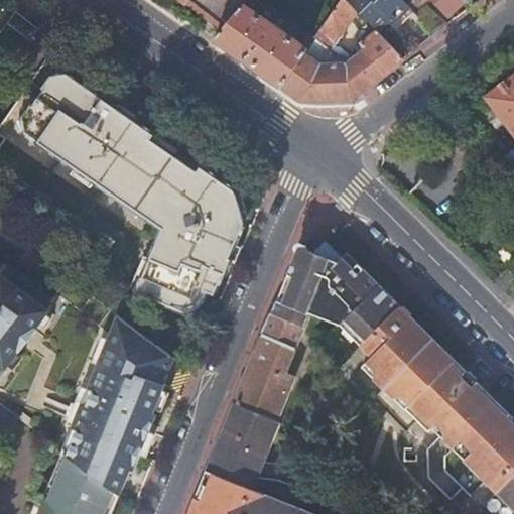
[(179,0),(183,2),(184,0),(201,0),(213,9),(206,19),(220,29),(241,4),(244,0),(179,0)]
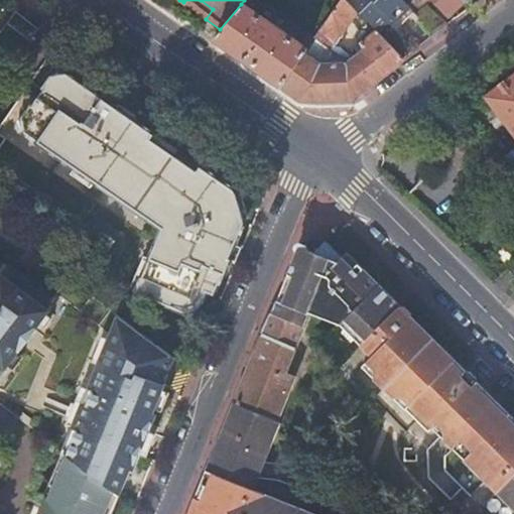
[(351,59),(331,44),(357,12),(345,0),(337,0),(311,35),(313,36),(301,53),(278,86),(299,100),(351,99),(402,58),(375,30),(358,43),(363,50),(351,59)]
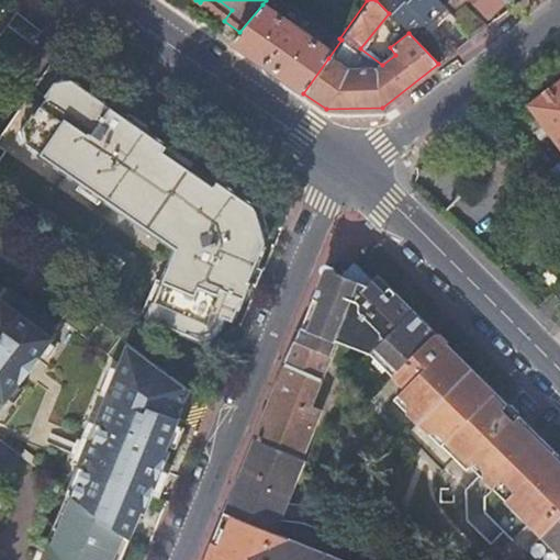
[(376,0),(389,13),(409,33),(423,20),(427,24),(445,9),(436,0),(376,0)]
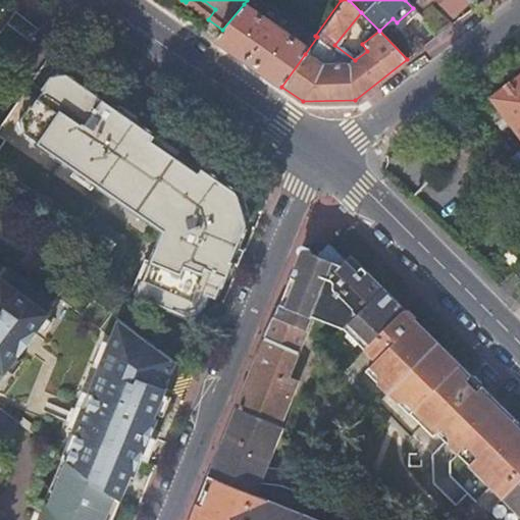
[(438,35),(453,23),(440,15),(428,4),(432,0),(436,0),(451,15),(468,3),(465,0),(405,0),(413,8),(438,35)]
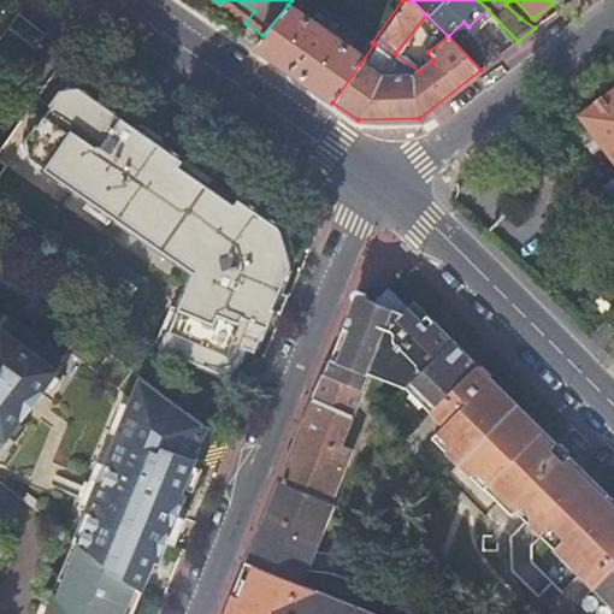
[(355,52),(288,5),(263,35),(253,46),(332,102),(360,64),(375,43),(372,42),(366,37),(355,52)]
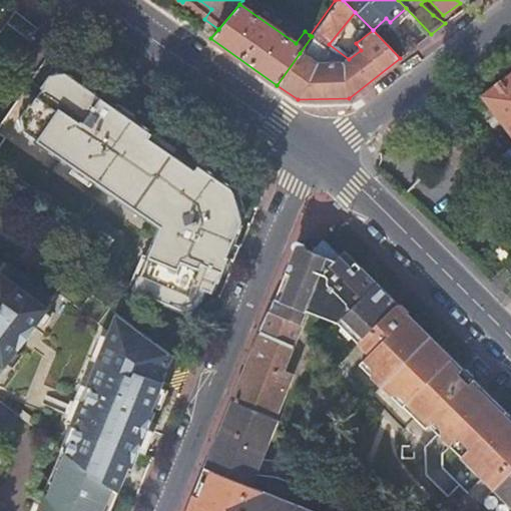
[(6,22),(29,38),(36,28),(13,12),(6,22)]
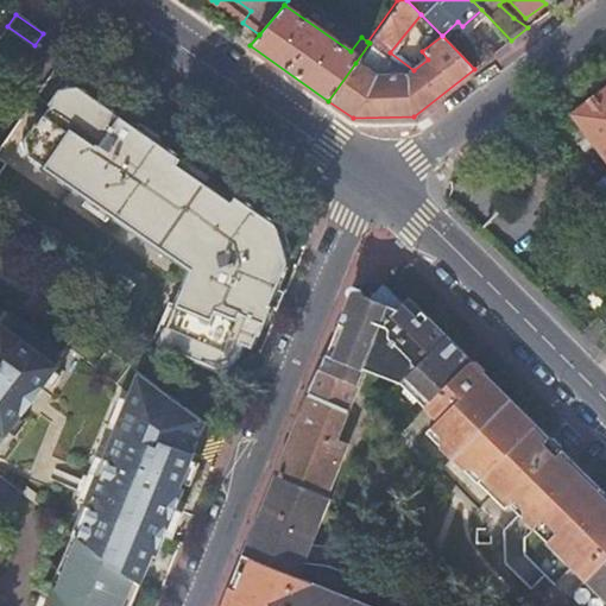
[(0,89),(35,45),(7,26),(0,36),(0,89)]
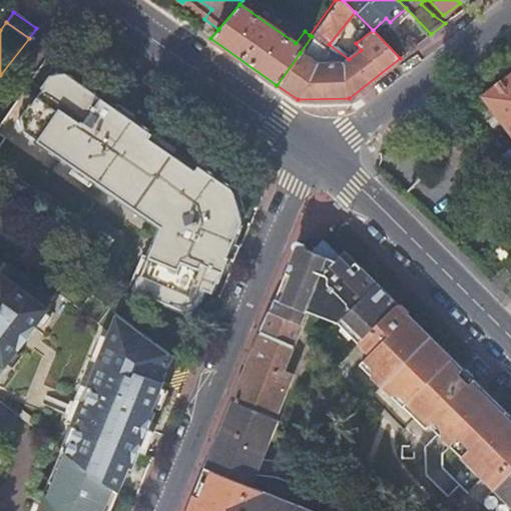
[(510,47),(503,53),(510,63),(510,71),(479,96),(495,116),(510,136),(510,47)]
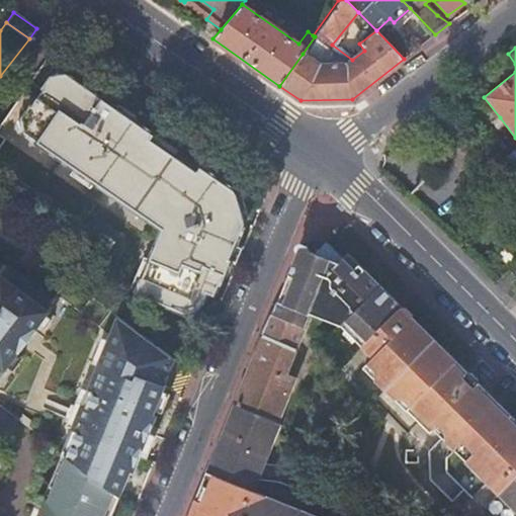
[(51,75),(63,73),(63,67),(56,66),(50,69),(51,75)]
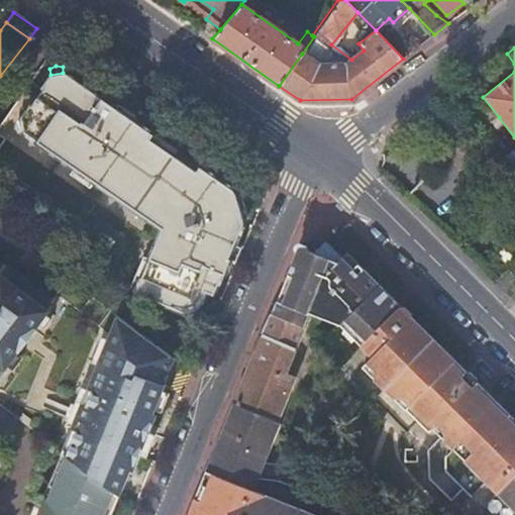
[(102,98),(65,73),(63,73),(50,75),(48,75),(39,89),(41,90),(31,105),(29,104),(20,116),(20,118),(23,130),(23,132),(73,167),(93,181),(94,182),(98,181),(107,187),(124,199),(125,197),(163,223),(165,232),(163,233),(157,246),(155,245),(142,275),(135,291),(134,293),(183,313),(185,313),(197,308),(198,308),(204,292),(212,296),(221,274),(223,275),(229,260),(227,259),(233,244),(243,223),(241,219),(241,218),(239,219),(231,195),(234,195),(233,194),(232,190),(199,167),(196,171),(149,138),(152,134),(132,119),(130,121),(121,115),(113,109),(101,100),(102,98)]
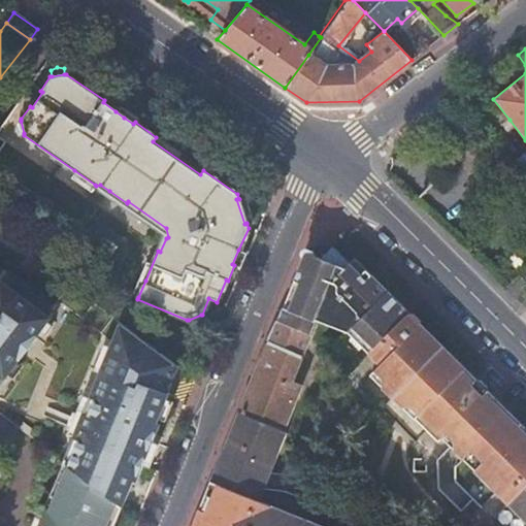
[(120,105),(116,111),(124,118),(133,124),(135,122),(137,118),(120,105)]
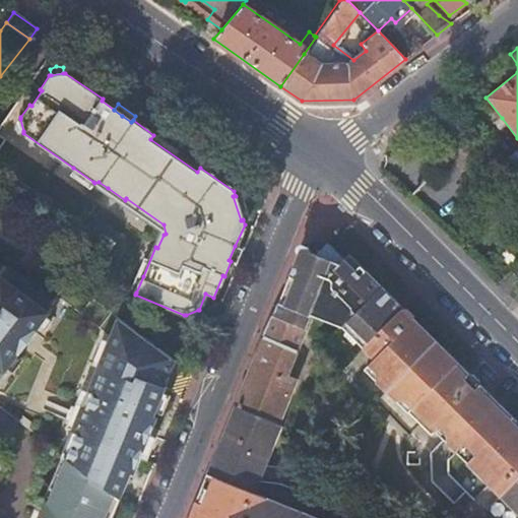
[(23,131),(20,119),(14,120),(13,127),(16,133),(23,131)]
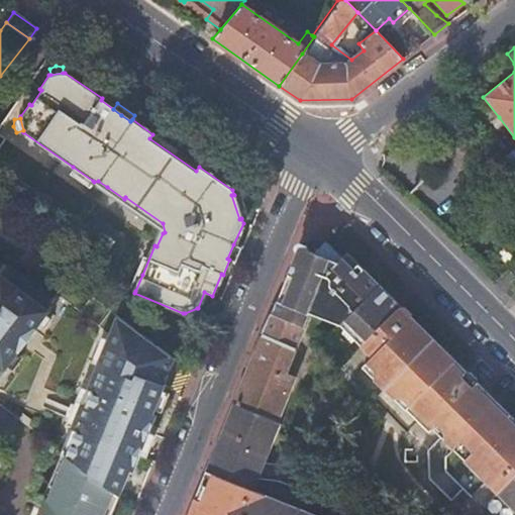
[(88,187),(93,181),(73,167),(69,173),(88,187)]
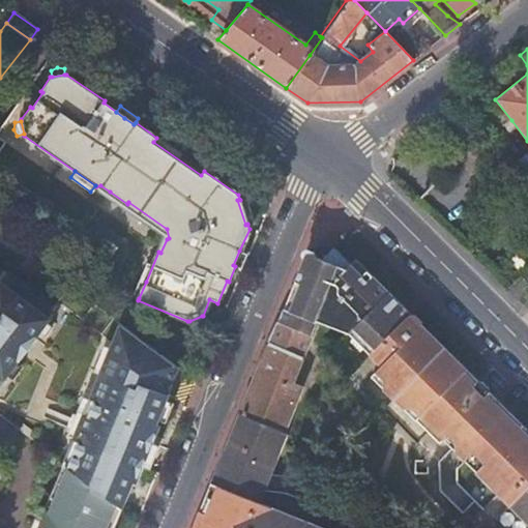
[(110,192),(106,197),(167,239),(169,238),(167,229),(128,202),(127,204),(110,192)]
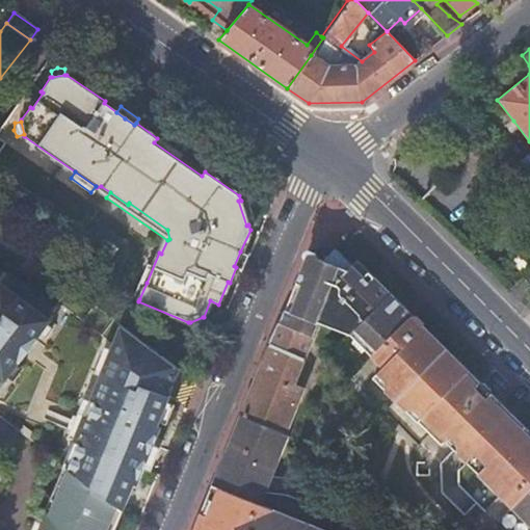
[(254,223),(245,197),(240,200),(241,201),(238,201),(246,226),(248,224),(248,226),(254,223)]
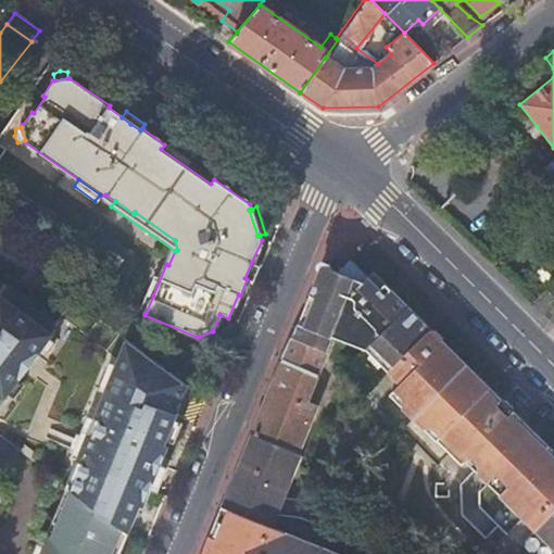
[(340,553),(272,526),(284,498),(301,456),(297,452),(316,405),(305,401),(316,375),(326,352),(324,350),(330,336),(336,338),(355,344),(359,337),(365,343),(364,348),(387,370),(391,366),(403,378),(392,389),(404,401),(400,405),(420,426),(425,422),(435,430),(430,435),(458,463),(463,458),(486,481),(521,515),(529,510),(540,520),(533,527),(553,548),(553,452),(533,431),(521,419),(500,398),(441,340),(437,344),(425,331),(419,337),(416,334),(412,330),(420,320),(388,288),(382,282),(370,271),(365,276),(359,271),(348,259),(341,266),(336,272),(326,265),(320,264),(305,304),(309,305),(312,306),(305,325),(300,323),(299,322),(292,338),(281,360),(252,431),(246,445),(250,454),(247,463),(240,460),(228,487),(221,505),(216,518),(218,528),(214,538),(209,534),(200,553),(340,553)]
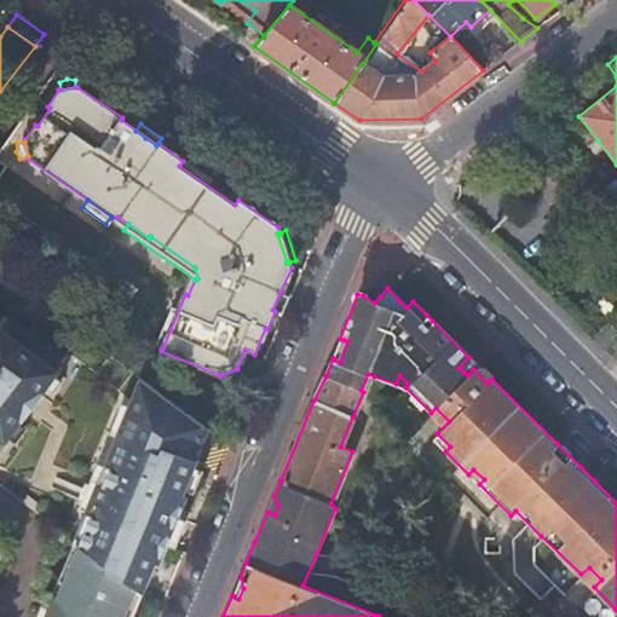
[(288,297),(280,293),(272,310),(275,311),(280,315),(288,297)]
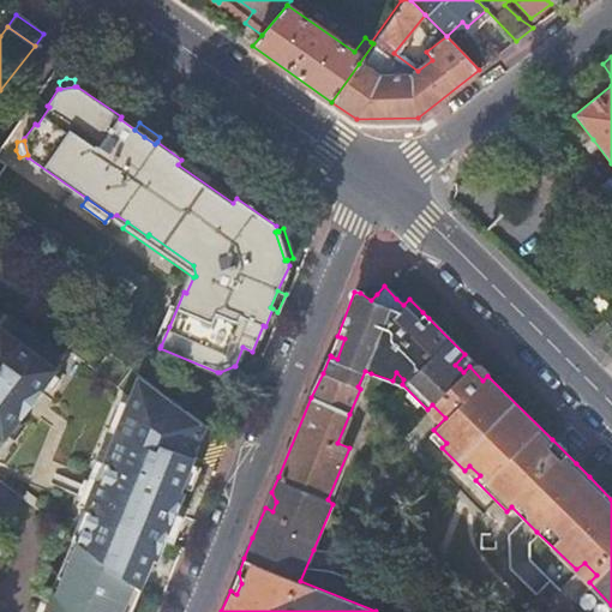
[(59,349),(6,311),(0,318),(0,435),(17,412),(18,413),(37,389),(35,388),(52,366),(48,363),(59,349)]
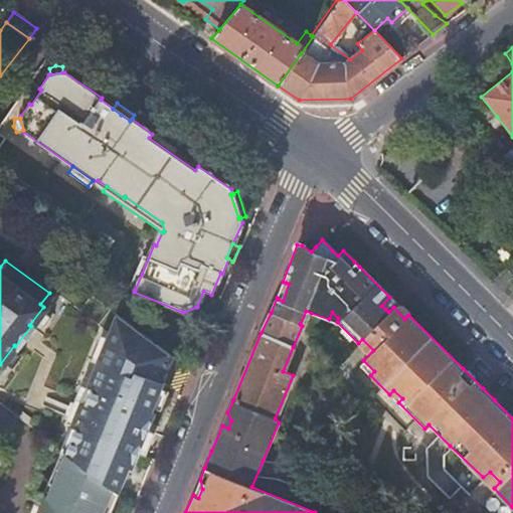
[(128,287),(135,290),(142,274),(135,271),(128,287)]
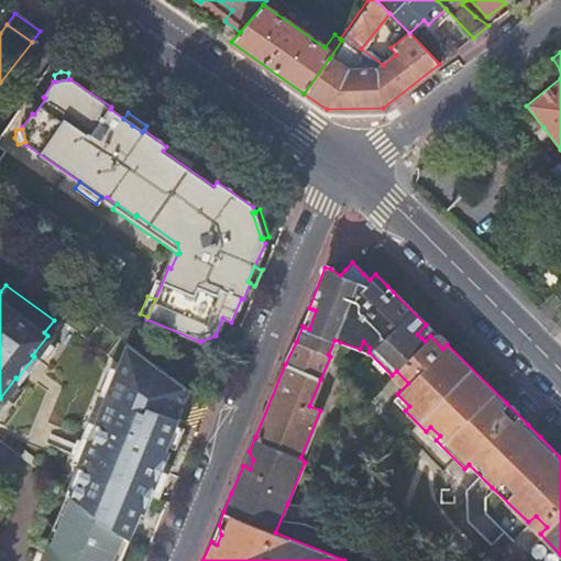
[(309,308),(303,326),(304,327),(309,329),(316,310),(312,309),(309,308)]
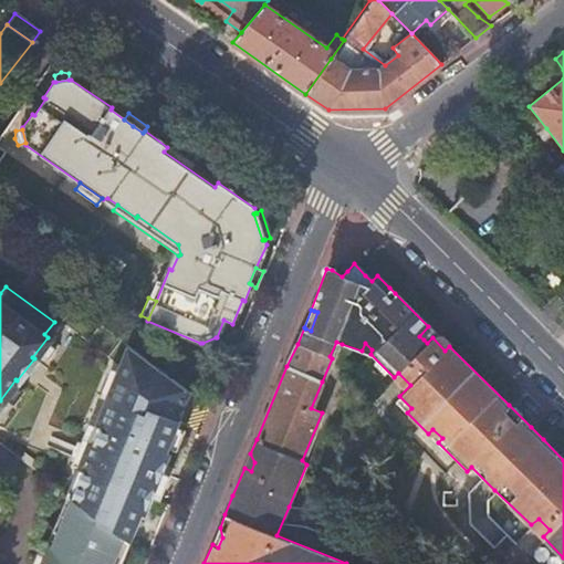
[(437,334),(432,337),(445,351),(449,346),(437,334)]
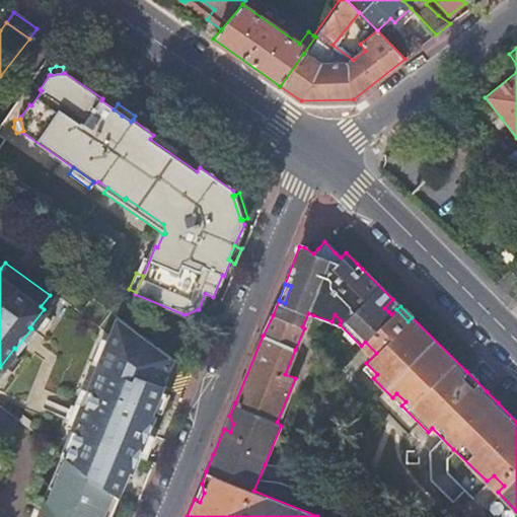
[(200,316),(198,309),(186,314),(188,320),(195,319),(200,316)]
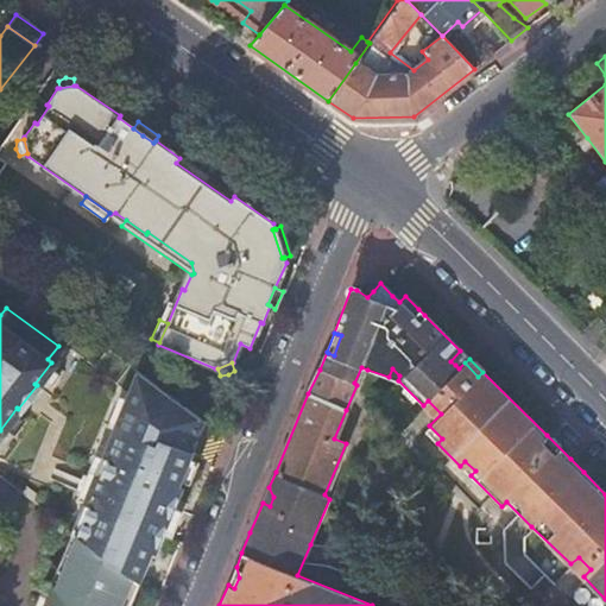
[(389,377),(398,380),(399,376),(392,368),(389,377)]
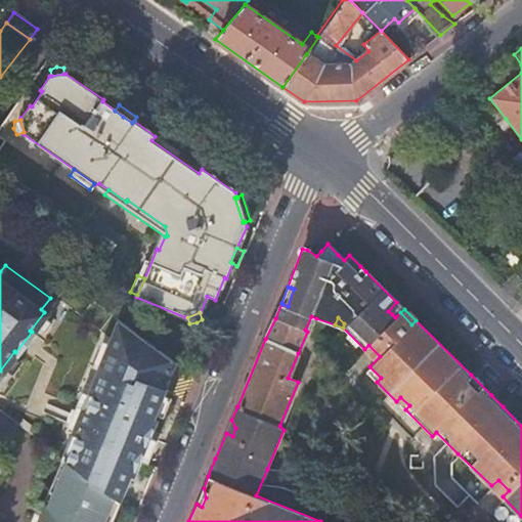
[(119,319),(106,349),(114,352),(126,324),(119,319)]
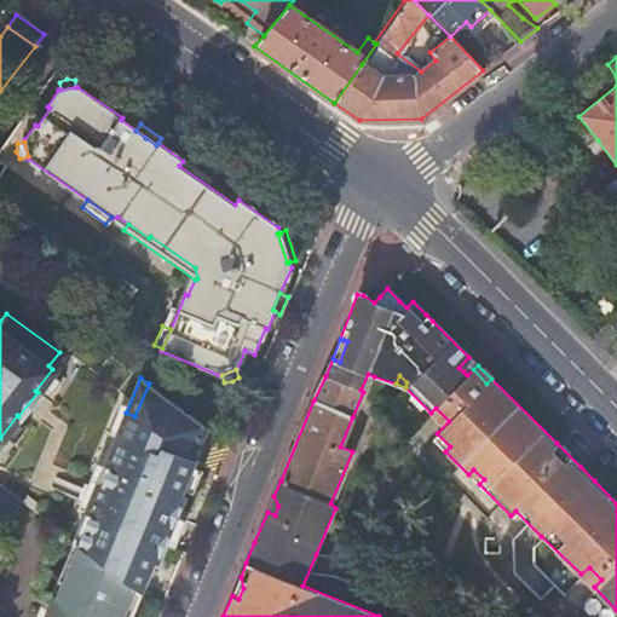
[(136,598),(151,561),(155,564),(167,535),(184,499),(180,497),(196,461),(195,461),(208,430),(149,384),(134,416),(126,413),(96,486),(84,514),(42,616),(125,616),(134,597),(136,598)]
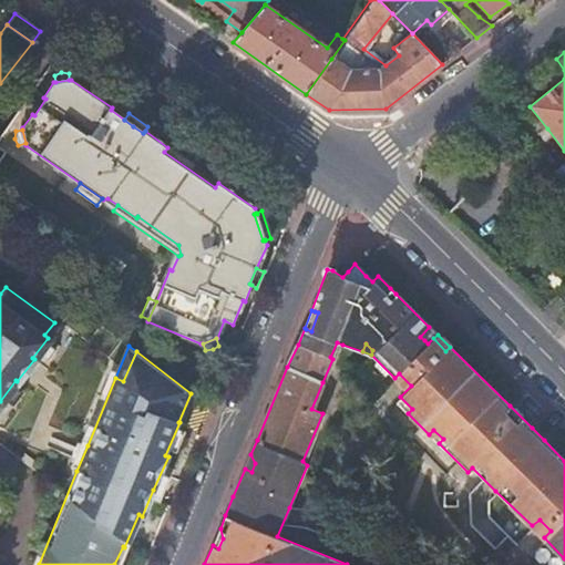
[(396,401),(408,413),(412,409),(400,397),(396,401)]
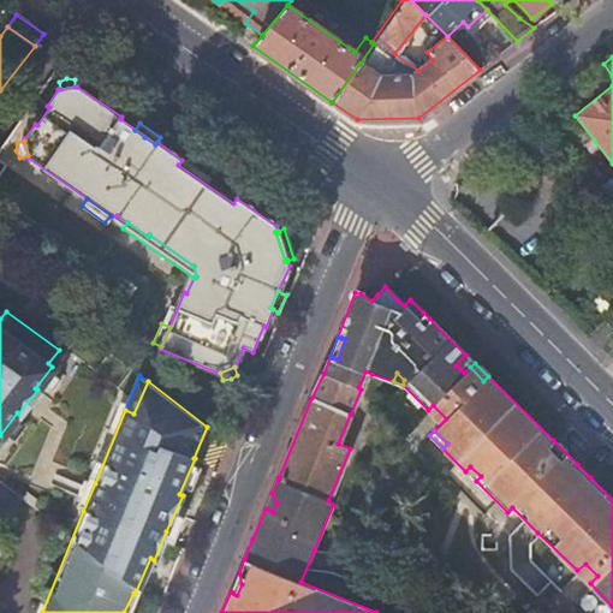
[(465,471),(476,481),(481,476),(470,466),(465,471)]
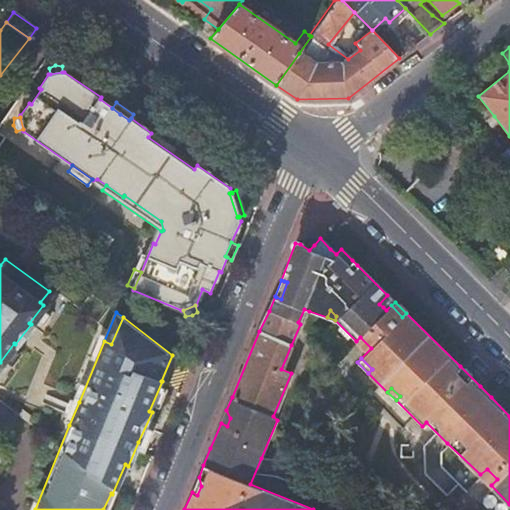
[(61,423),(69,425),(79,402),(71,399),(61,423)]
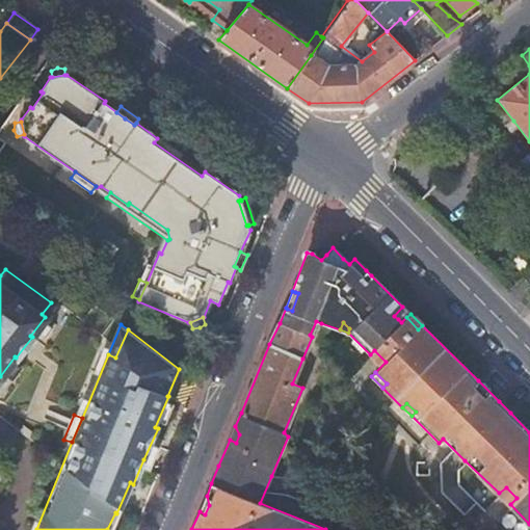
[(235,427),(230,440),(236,443),(239,434),(235,426),(235,427)]
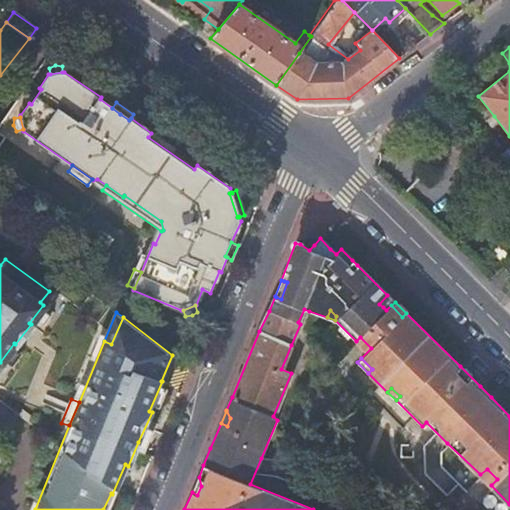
[(199,477),(192,492),(197,495),(201,486),(199,477)]
